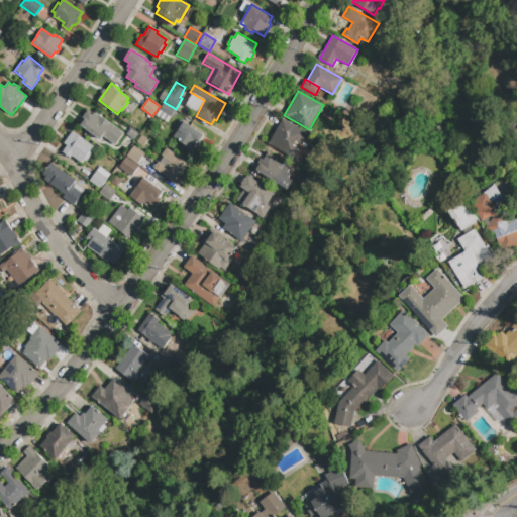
[(164,102),(175,109),(170,117),(159,110),(164,102)]
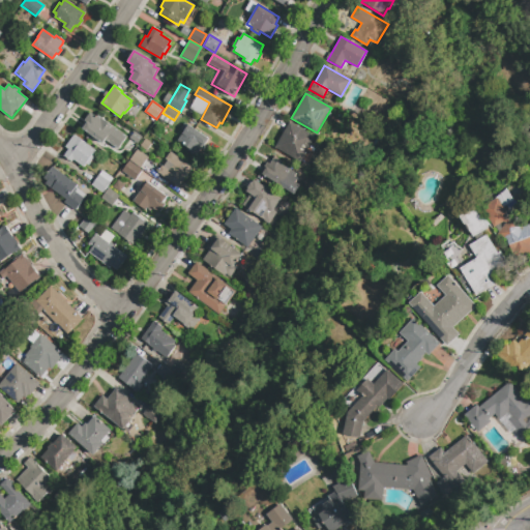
[(82,128),(87,122),(85,120),(90,113),(95,117),(97,115),(126,136),(117,149),(105,140),(101,144),(82,128)]
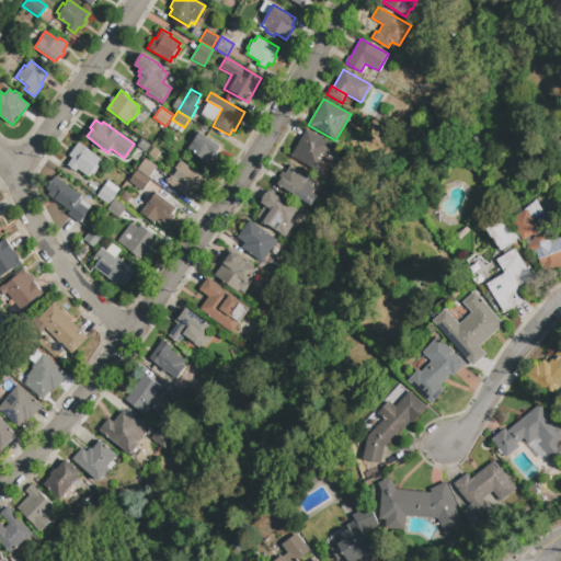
[(307,128),(333,144),(318,171),(292,156),(307,128)]
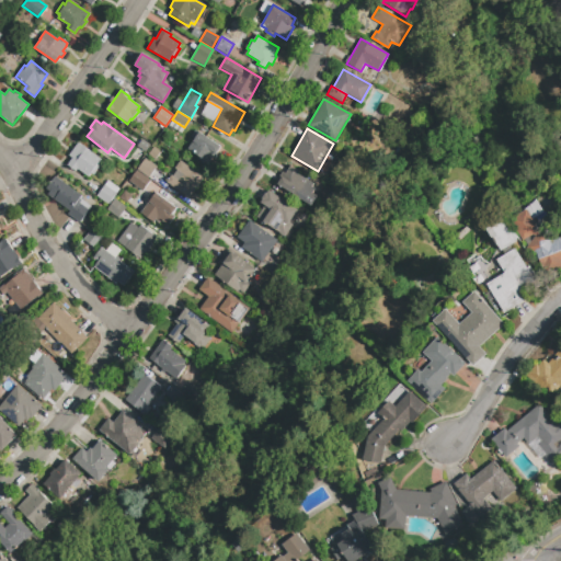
[(194,140),(191,137),(195,130),(199,133),(221,146),(217,152),(219,153),(215,160),(213,159),(209,164),(187,150),(194,140)]
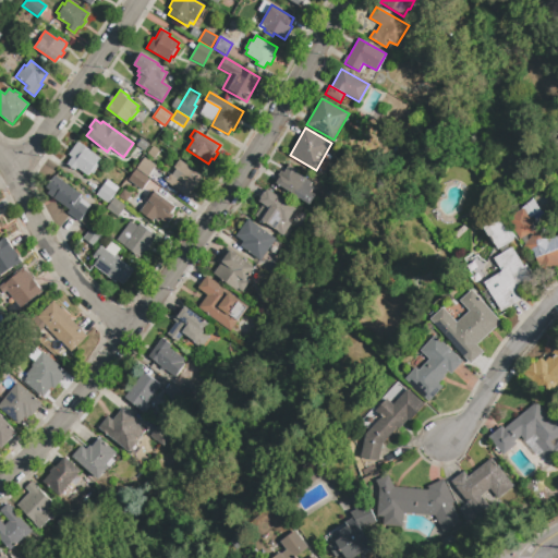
[(141,138),(149,145),(144,152),(135,145),(141,138)]
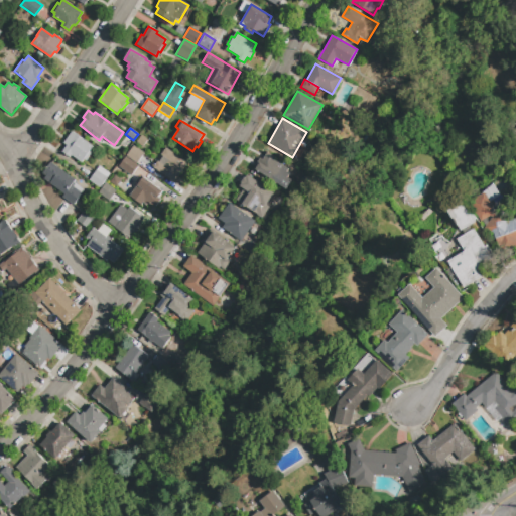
[(67,145),(63,143),(72,131),(93,147),(90,151),(92,153),(86,161),(84,160),(82,163),(72,155),(70,157),(61,152),(67,145)]
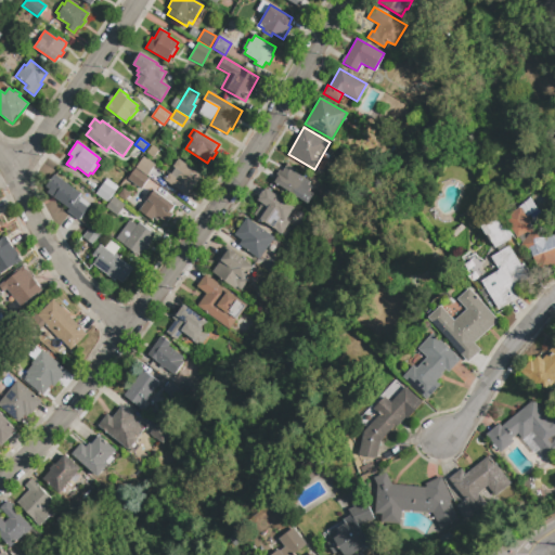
[(153,145),(158,150),(153,157),(146,153),(153,145)]
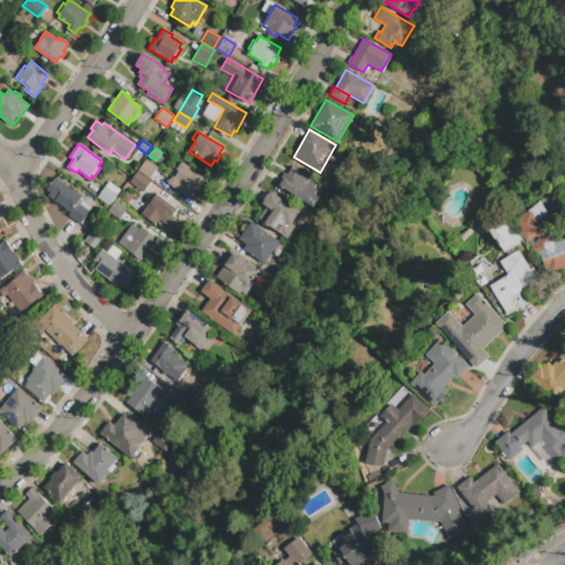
[(138,171),(147,160),(158,168),(149,180),(138,171)]
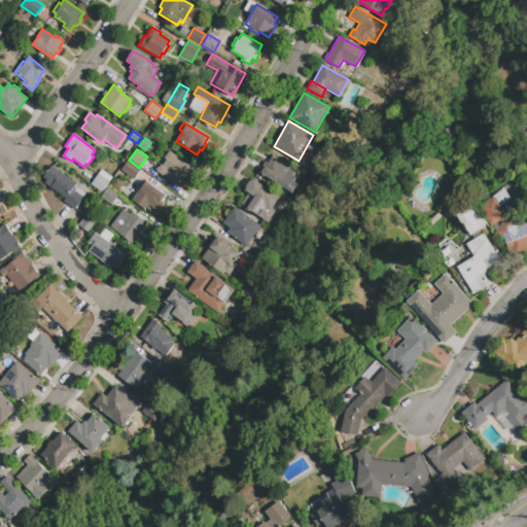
[(177,186),(156,171),(162,165),(170,171),(174,166),(165,159),(170,151),(191,167),(177,186)]
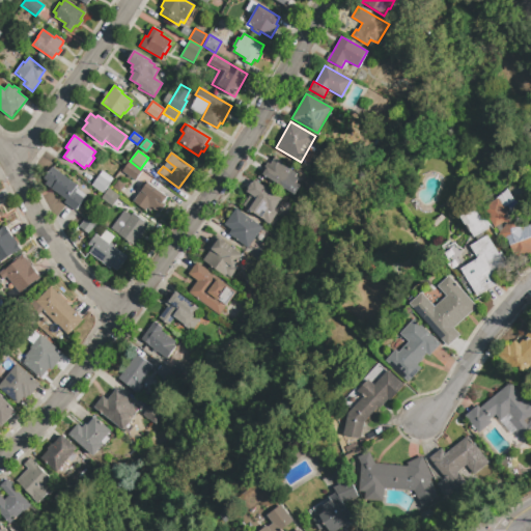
[(298,178),(296,183),(300,185),(295,193),(262,174),(266,169),(263,168),(268,162),(271,164),(275,157),(283,162),(281,165),(297,174),(296,177),(298,178)]
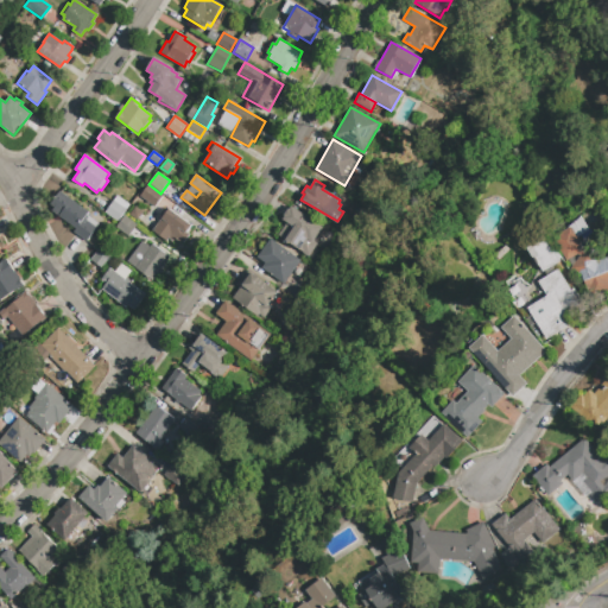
[(140,196),(149,184),(160,194),(163,195),(154,207),(140,196)]
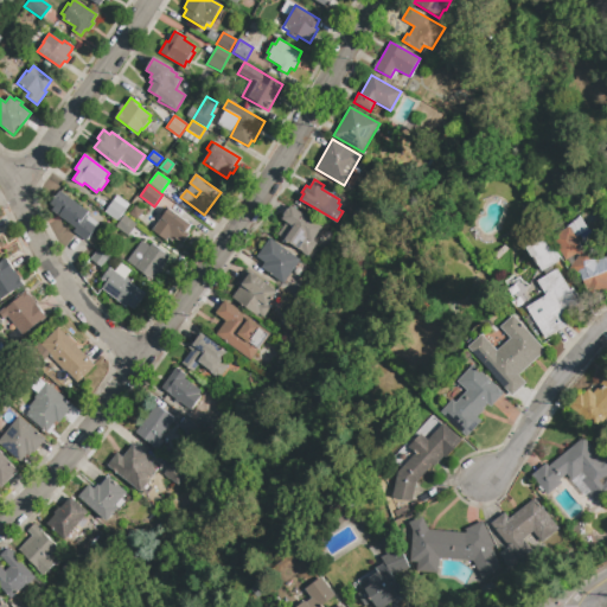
[(59,191),(89,212),(87,215),(98,223),(85,242),(72,232),(75,228),(48,208),(59,191)]
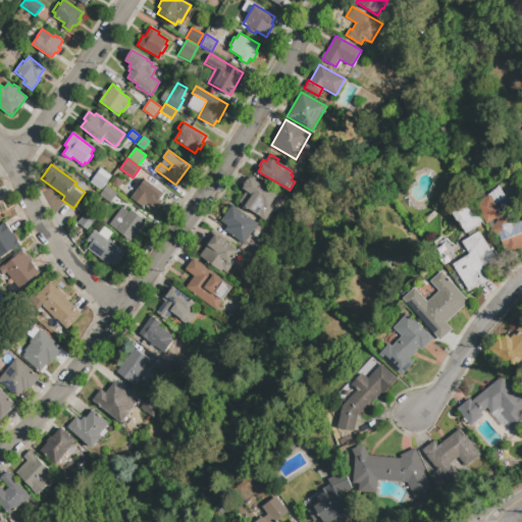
[(90,183),(101,167),(111,175),(101,191),(90,183)]
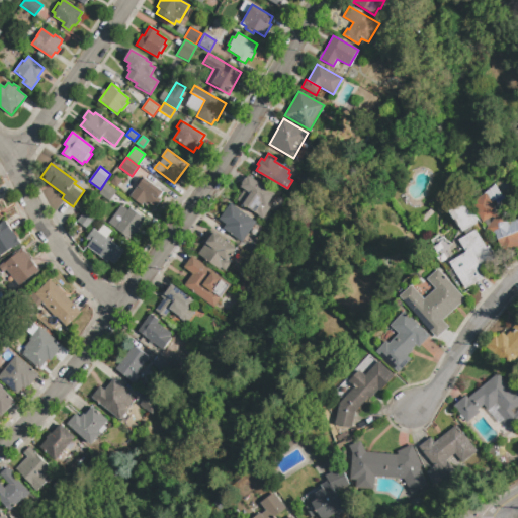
[(270,205),(263,219),(236,203),(244,189),(241,188),(244,184),(242,183),(246,177),(247,178),(248,175),(279,193),(272,206),(270,205)]
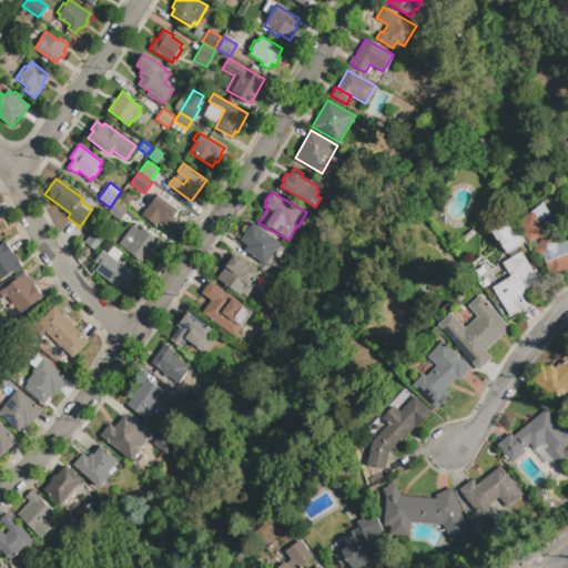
[(127,193),(133,199),(128,206),(121,201),(127,193)]
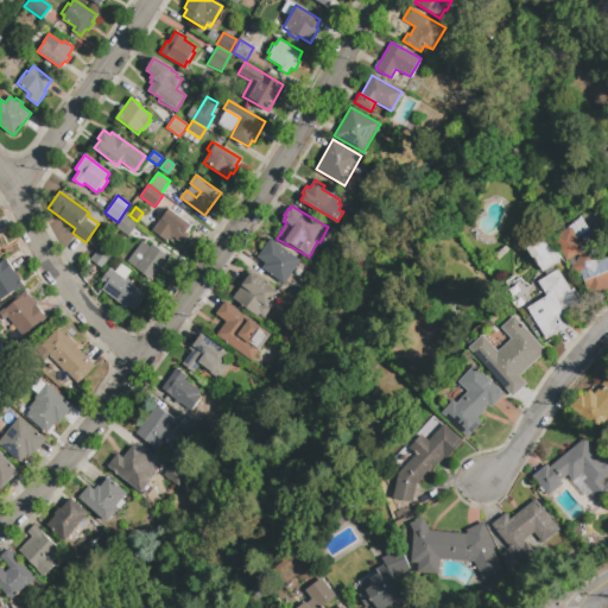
[(168,210),(169,209),(191,226),(187,233),(189,234),(182,244),(175,238),(172,242),(169,239),(166,242),(152,232),(162,217),(158,215),(164,207),(168,210)]
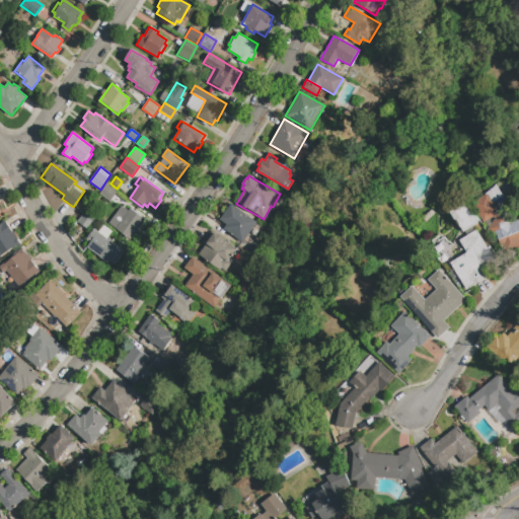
[(106,183),(117,192),(109,202),(98,195),(106,183)]
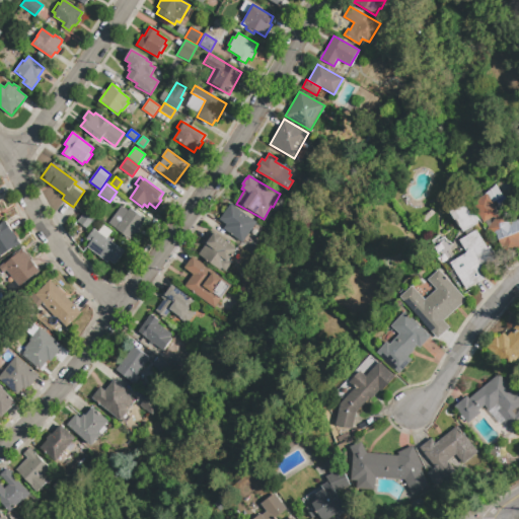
[(494,183),(502,197),(493,202),(485,190),(494,183)]
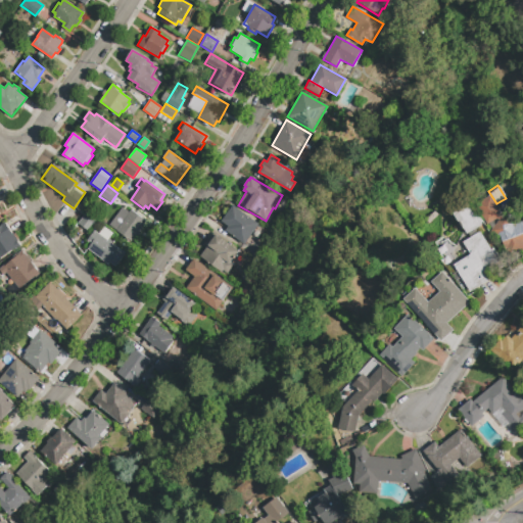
[(502,215),(514,224),(522,221),(522,251),(508,257),(502,239),(490,231),(497,221),(496,219),(487,224),(476,204),(491,195),(502,215)]
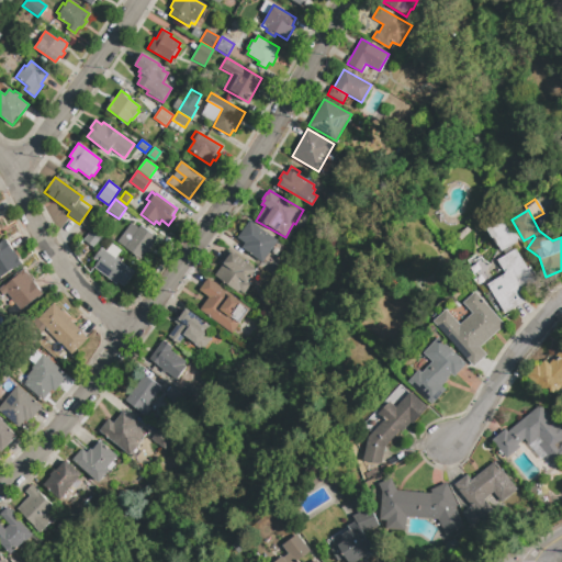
[(278,240),(262,262),(242,247),(245,243),(237,237),(249,221),(278,240)]
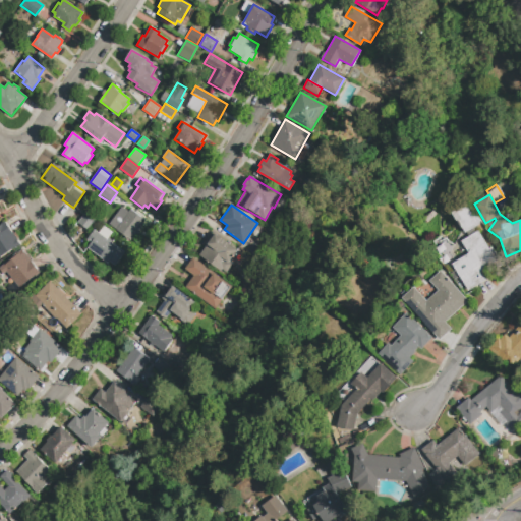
[(452,213),(462,233),(478,225),(469,206),(452,213)]
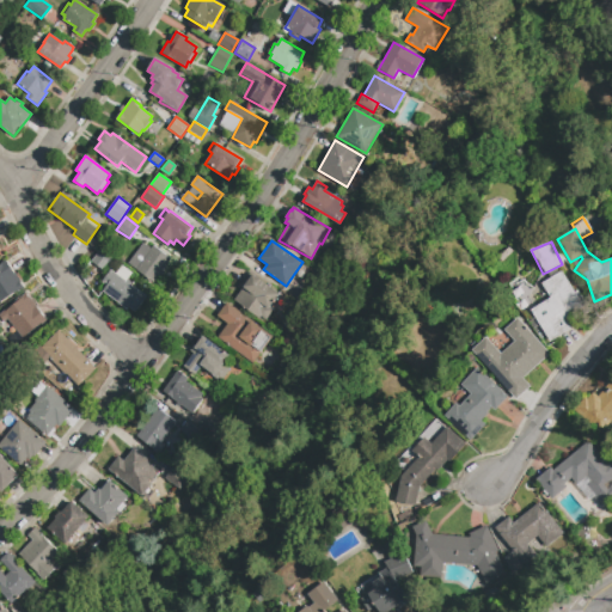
[(158,276),(153,282),(128,263),(144,243),(151,249),(153,245),(170,257),(167,261),(169,262),(165,267),(167,268),(160,277),(158,276)]
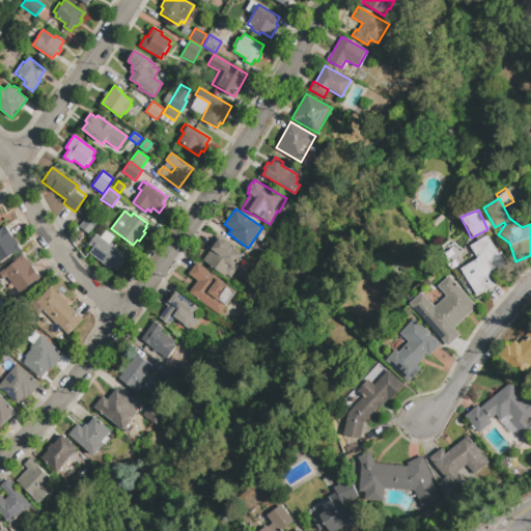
[(79,227),(87,216),(96,223),(88,234),(79,227)]
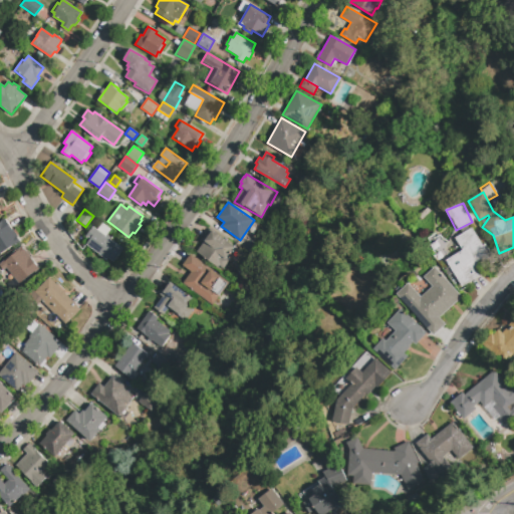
[(0,222),(5,219),(10,227),(12,229),(13,229),(18,237),(17,238),(20,241),(0,254),(0,222)]
